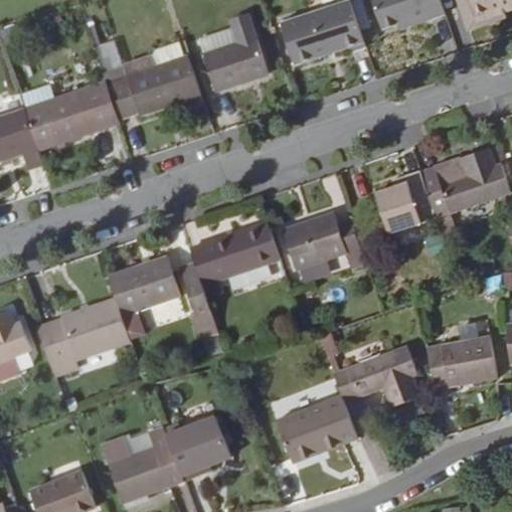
[(443,14),(438,0),(372,0),(381,27),(397,23),(427,14),(429,19),(443,14)]
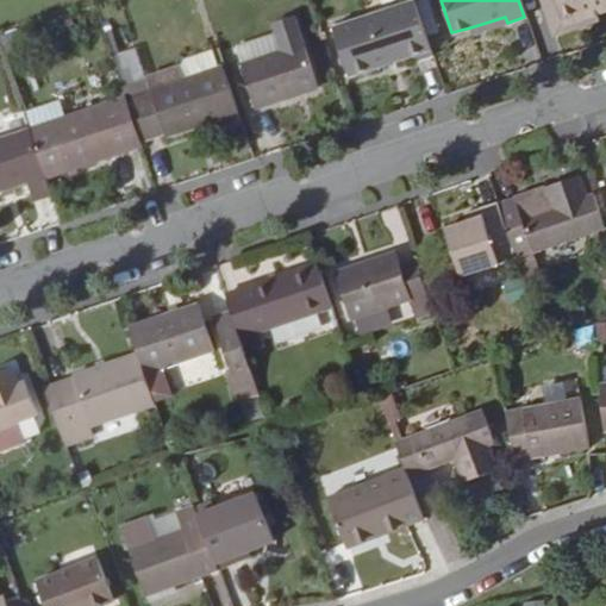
[(554,0),(562,22),(605,7),(605,0),(554,0)]
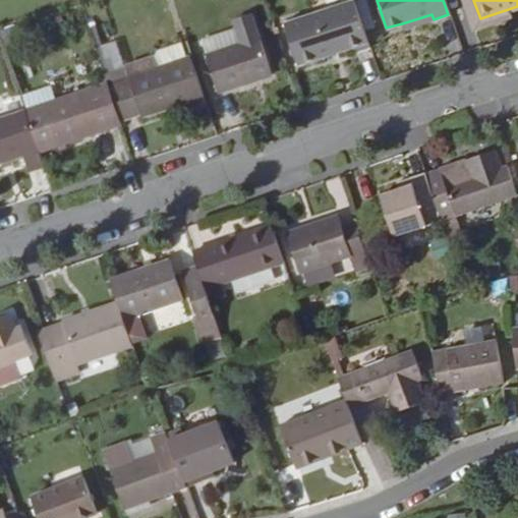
[(368,47),(353,1),(283,23),(296,65),(352,47),(354,52),(368,47)]
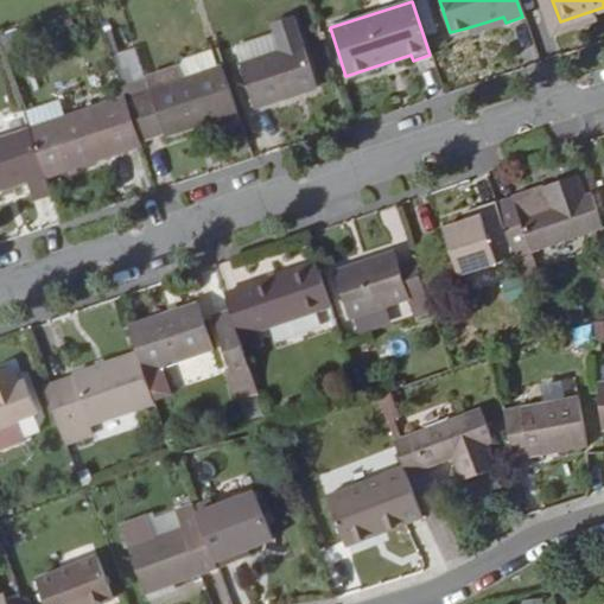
[(272,31),(278,49),(300,40),(290,13),(268,20),(272,31)]
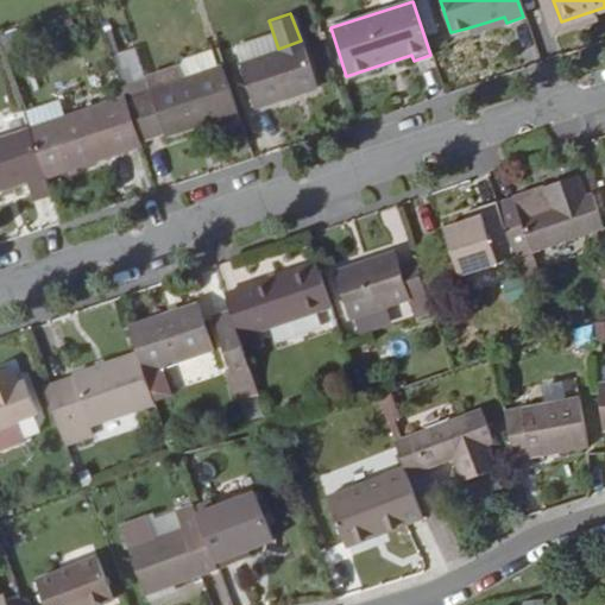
[(504,17),(470,27),(472,33),(506,23),(504,17)]
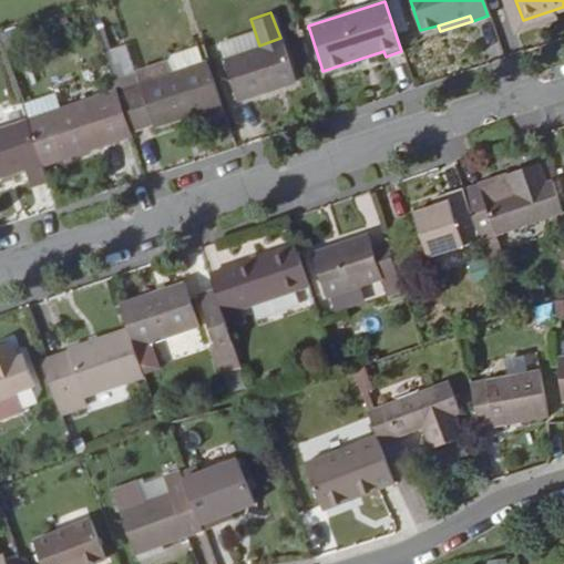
[(218,42),(223,58),(259,45),(254,29),(218,42)]
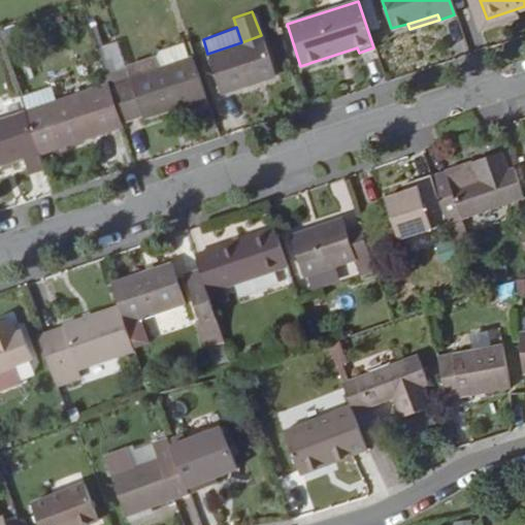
[(241,42),(207,54),(221,91),(273,73),(261,35),(241,42)]
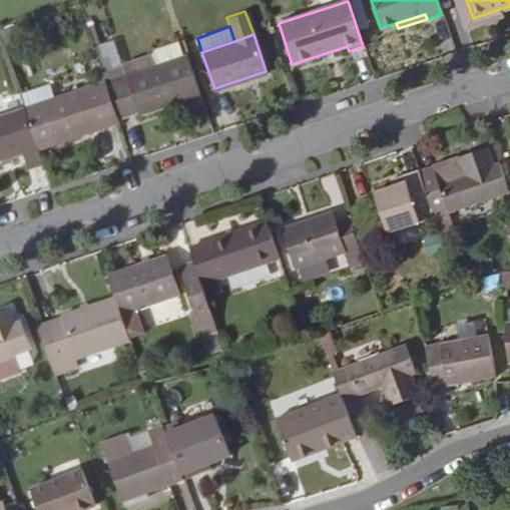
[(186,54),(181,39),(157,47),(152,54),(156,64),(186,54)]
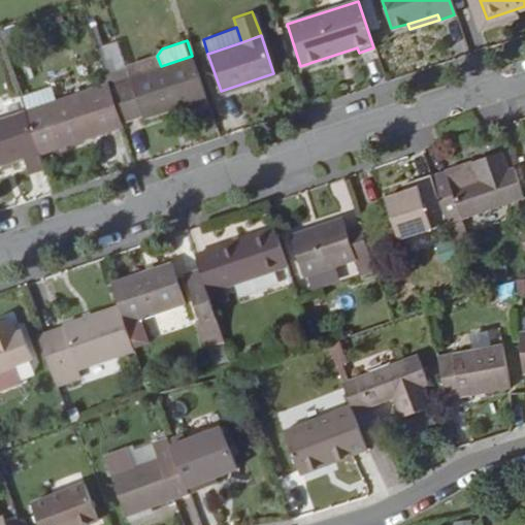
[(161,66),(109,84),(123,125),(190,104),(192,110),(208,104),(192,56),(161,66)]
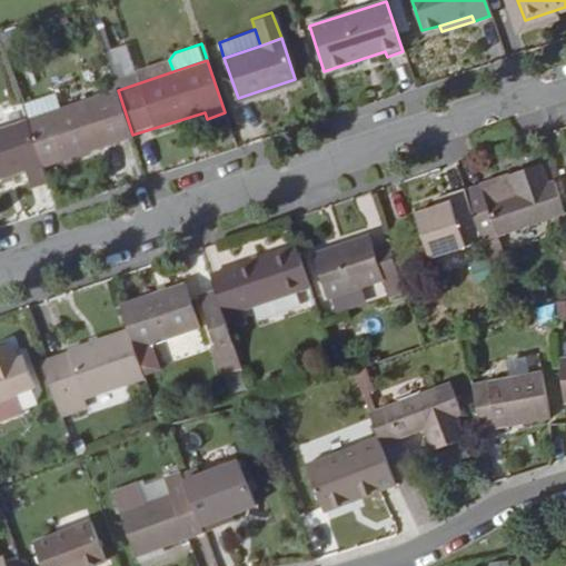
[(132,135),(118,90),(27,121),(41,167),(133,137),(132,135)]
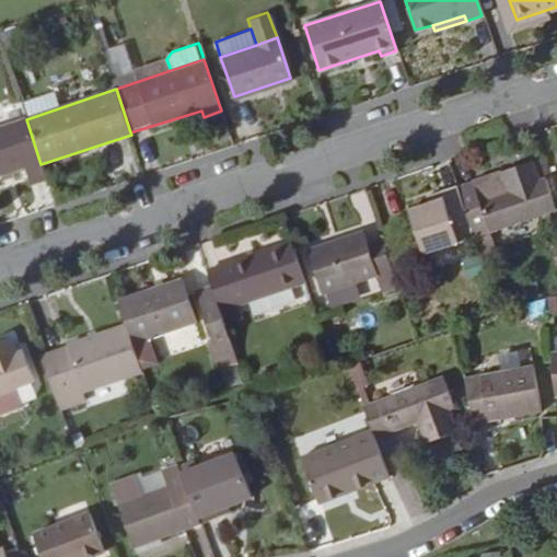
[(26,119),(25,117),(0,125),(0,174),(24,166),(30,185),(46,181),(41,164),(26,119)]
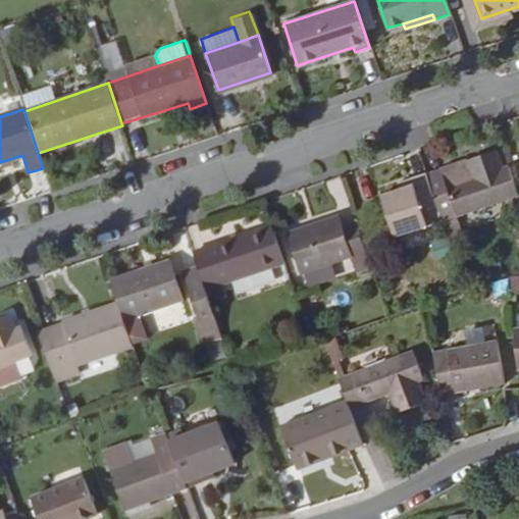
[(516,193),(501,146),(424,172),(438,215),(445,235),(464,228),(458,212),(516,193)]
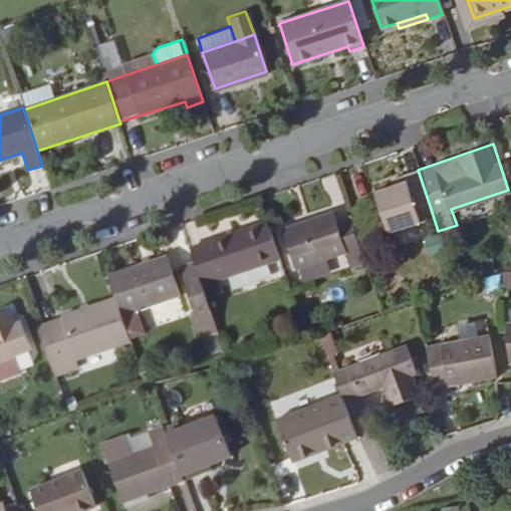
[(432,212),(418,170),(403,175),(405,180),(372,189),(386,233),(420,222),(418,217),(432,212)]
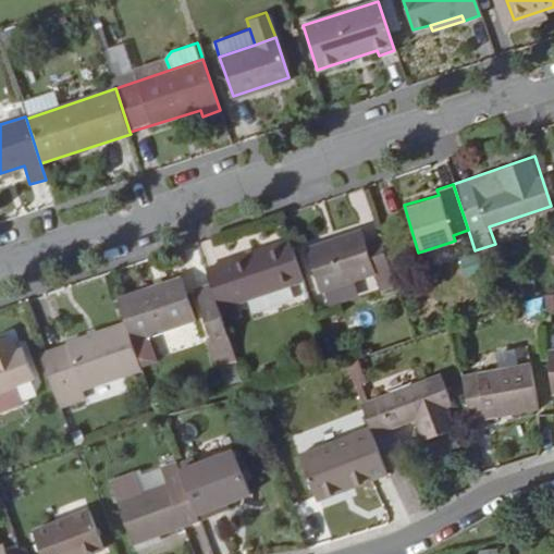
[(394,284),(378,236),(364,241),(359,230),(307,247),(322,291),(371,274),(378,290),(394,284)]
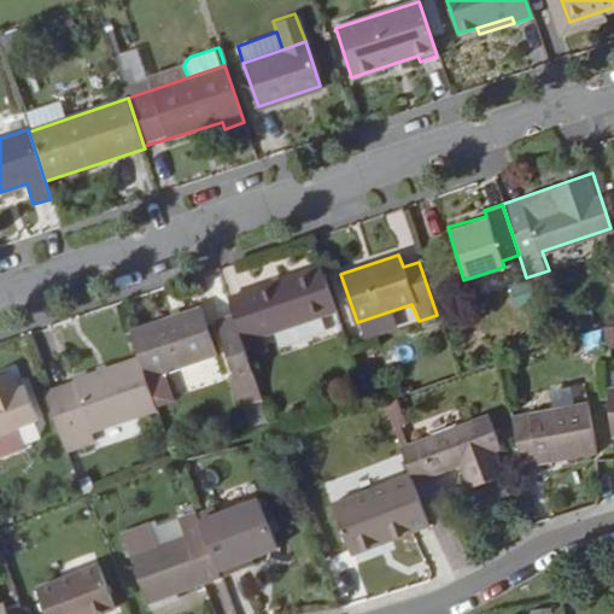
[(334,309),(319,265),(258,286),(273,329),(334,309)]
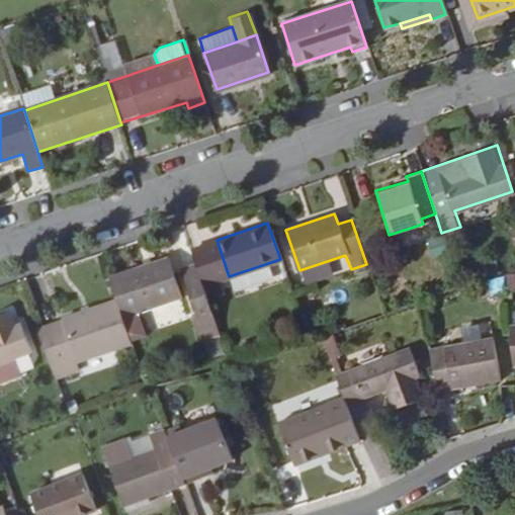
[(229,276),(217,240),(205,244),(218,279),(229,276)]
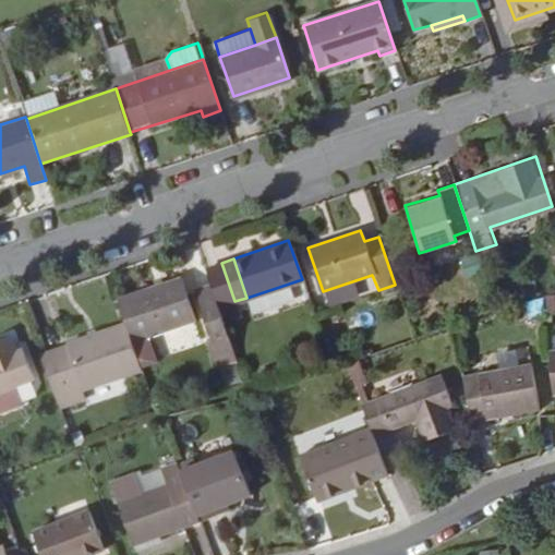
[(221,263),(204,268),(209,285),(217,306),(234,301),(221,263)]
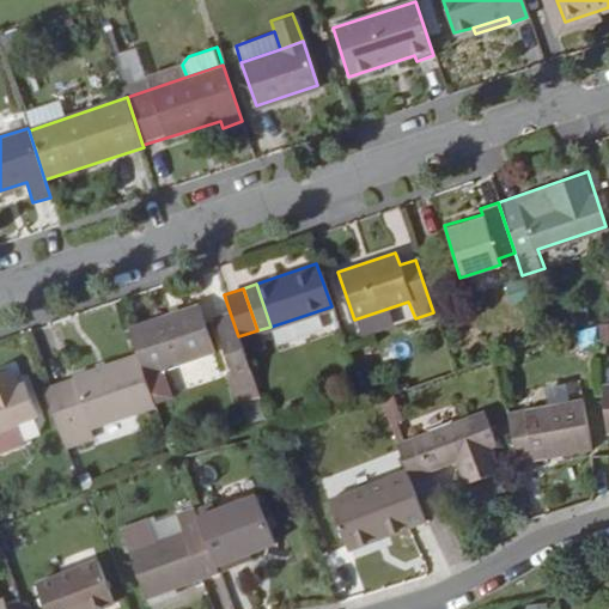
[(127,326),(135,353),(142,375),(212,352),(201,322),(195,303),(127,326)]
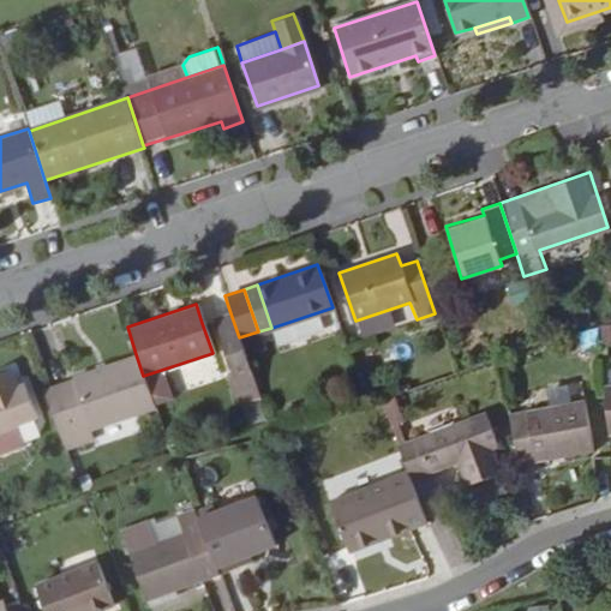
[(239,337),(231,313),(213,319),(222,348),(231,369),(227,379),(233,393),(255,385),(239,337)]
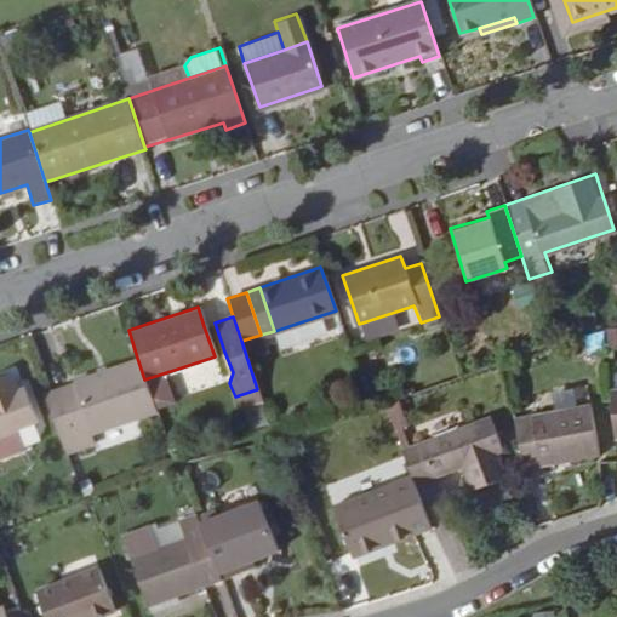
[(215,323),(204,326),(215,356),(224,352),(215,323)]
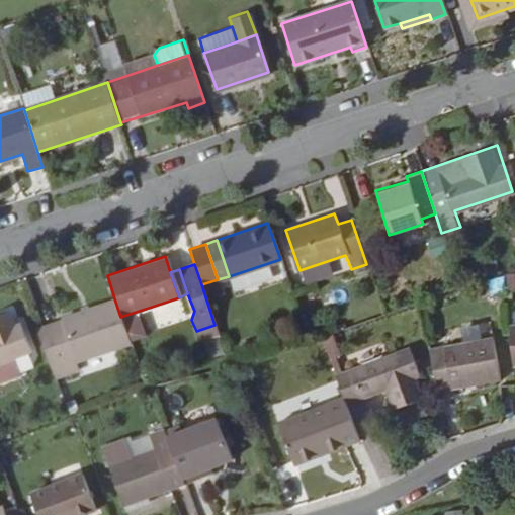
[(60,320),(34,328),(49,365),(72,358),(73,360),(130,342),(120,317),(114,298),(59,317),(60,320)]
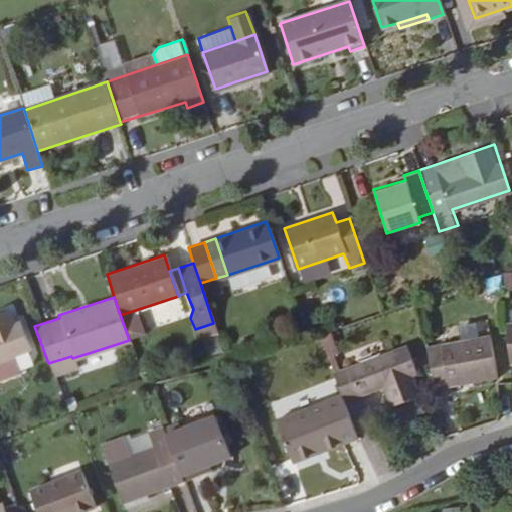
[(0,358),(26,349),(14,318),(10,319),(4,306),(0,307),(0,358)]
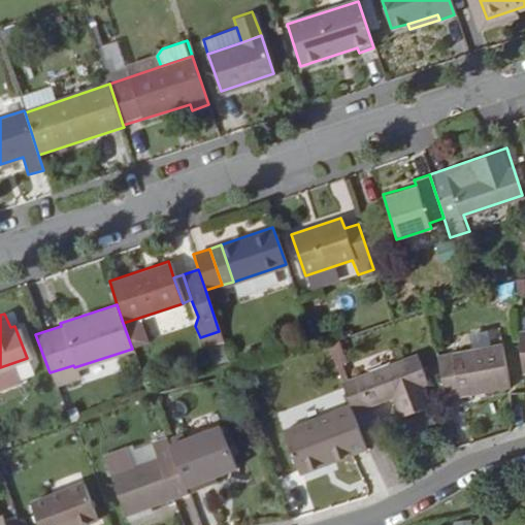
[(221,336),(219,331),(200,337),(202,343),(221,336)]
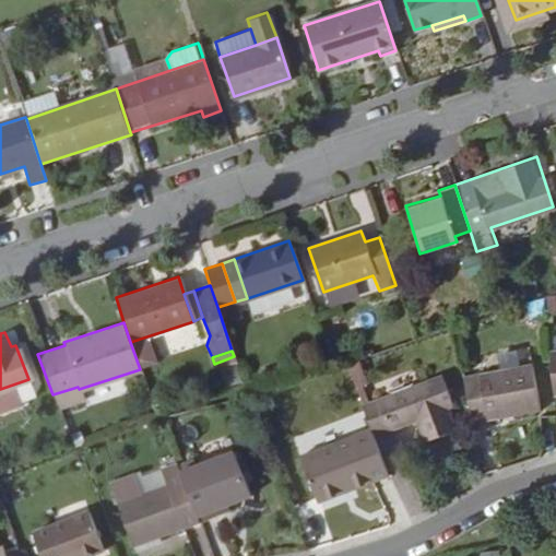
[(344,363),(349,375),(354,373),(358,370),(354,359),(344,363)]
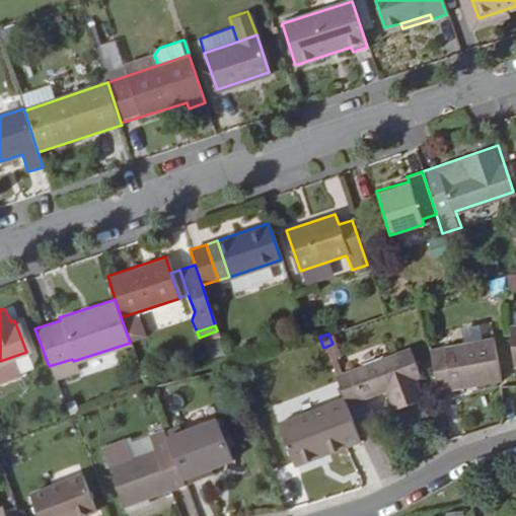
[(335,362),(329,364),(343,395),(347,404),(385,388),(392,408),(422,396),(415,377),(421,374),(404,334),(335,362)]
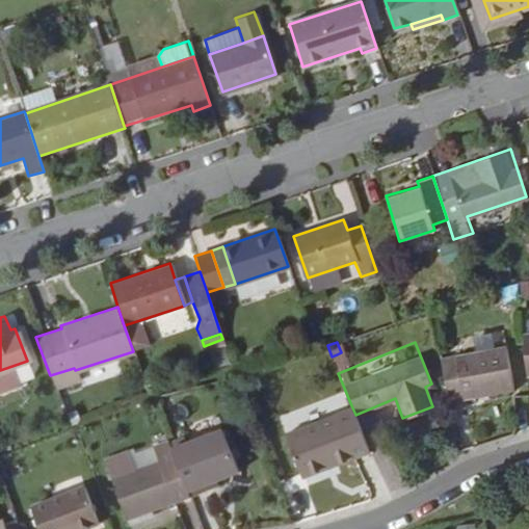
[(438,354),(445,396),(513,387),(507,344),(438,354)]
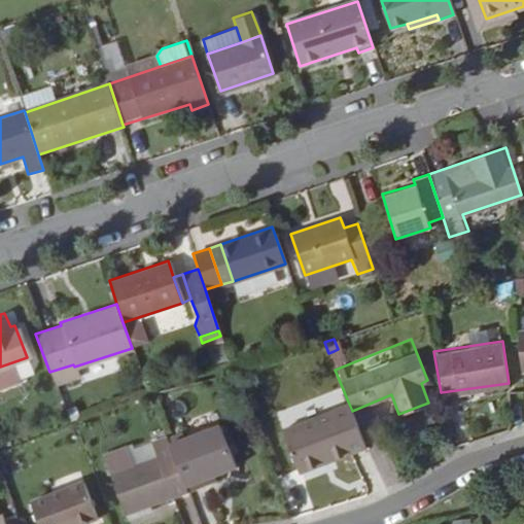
[(328,353),(335,370),(340,368),(334,351),(328,353)]
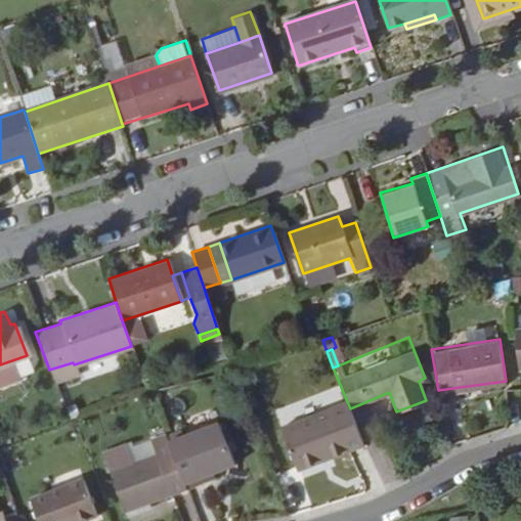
[(295,468),(364,444),(350,408),(346,399),(280,423),(295,468)]
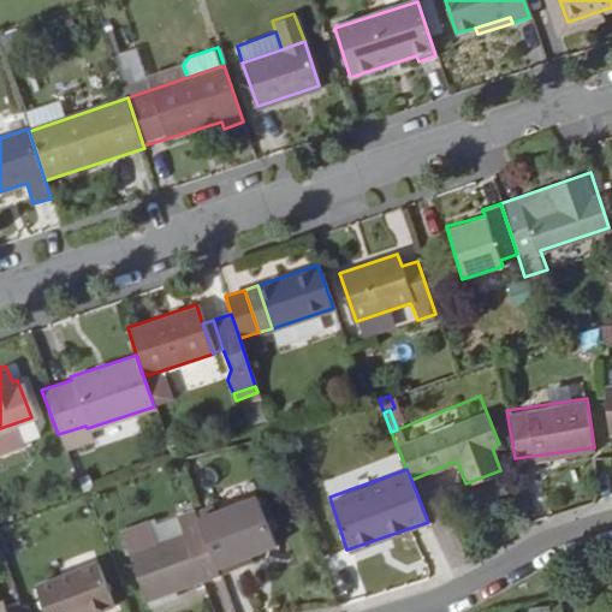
[(194,511),(217,571),(236,564),(233,558),(250,552),(267,546),(249,498),(213,510),(211,504),(194,511)]
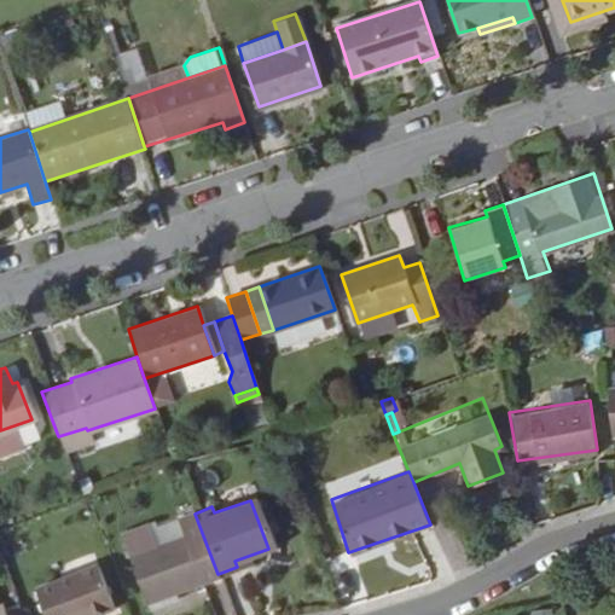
[(145,603),(218,574),(195,514),(193,512),(175,520),(181,534),(155,545),(145,523),(119,534),(145,603)]
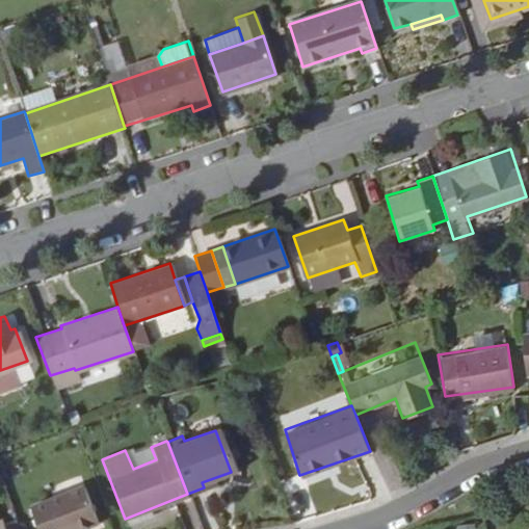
[(202,482),(204,487),(218,483),(216,477),(202,482)]
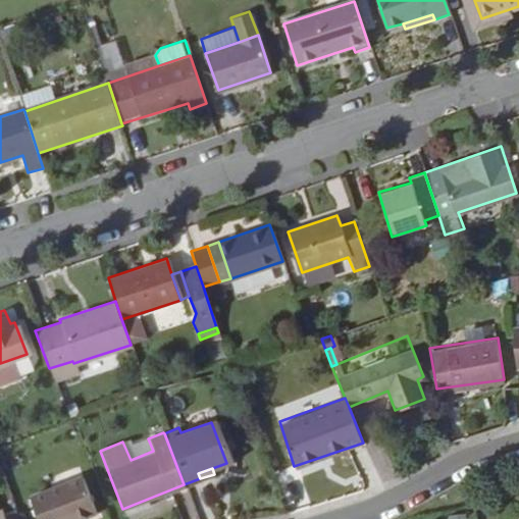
[(78,518),(94,513),(81,477),(28,498),(36,518),(78,518)]
